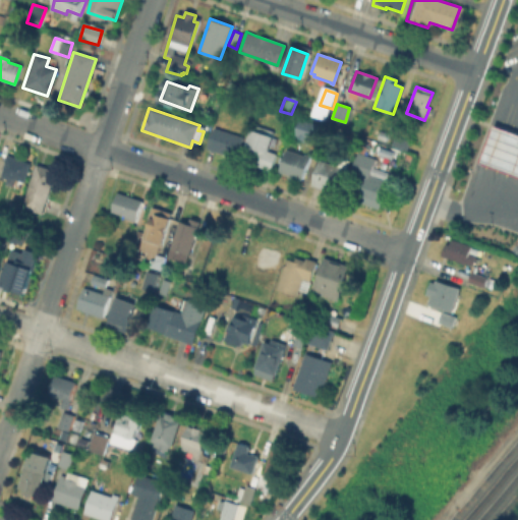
[(319,125),(312,142),(306,140),(305,141),(294,137),(300,119),(319,125)]
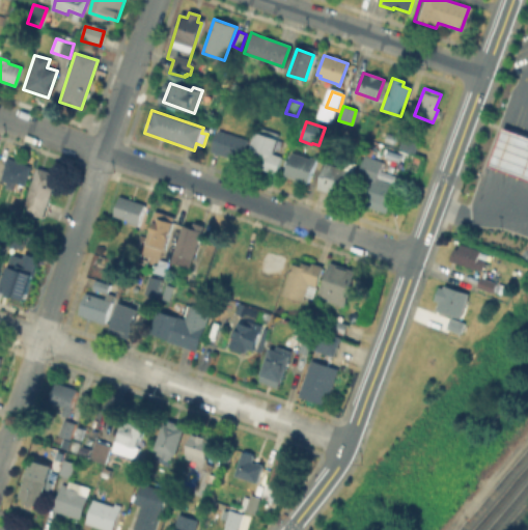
[(500,126),(527,135),(527,178),(487,164),(500,126)]
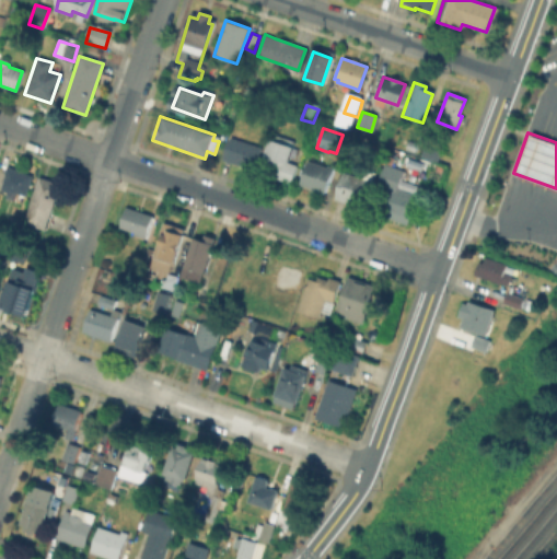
[(258,175),(273,136),(292,141),(290,147),(300,150),(289,184),(258,175)]
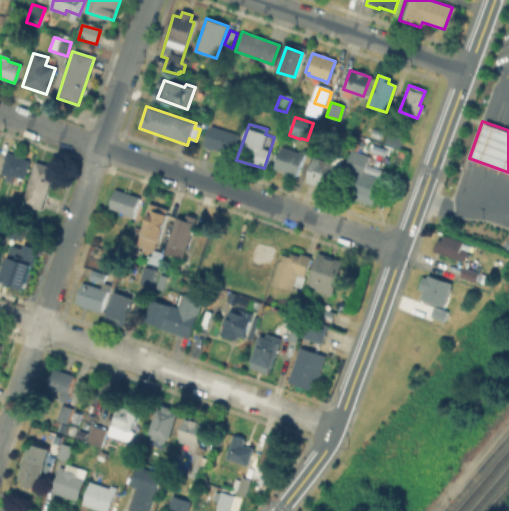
[(203,146),(210,127),(236,136),(230,155),(203,146)]
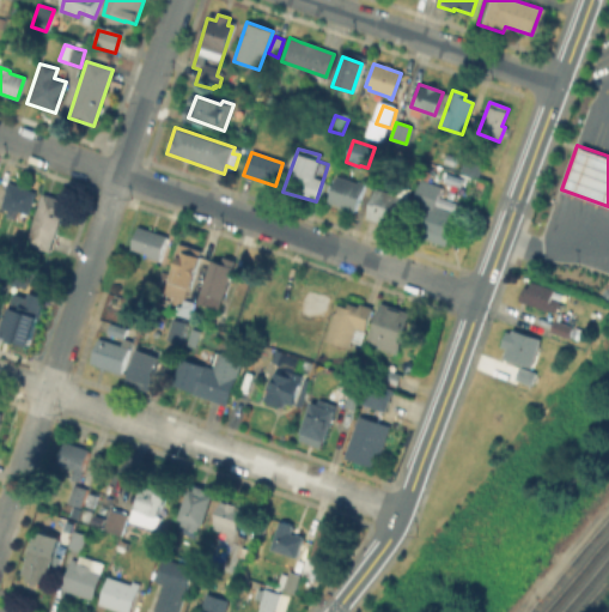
[(458,170),(462,159),(481,167),(477,177),(458,170)]
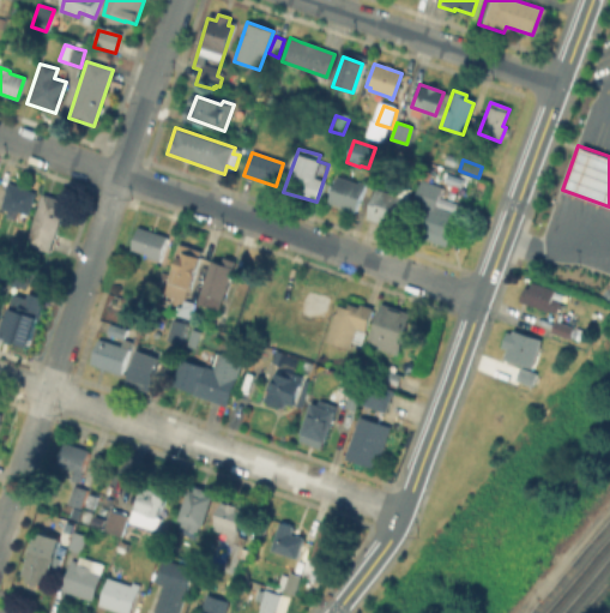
[(336,176),(363,186),(354,212),(326,203),(336,176)]
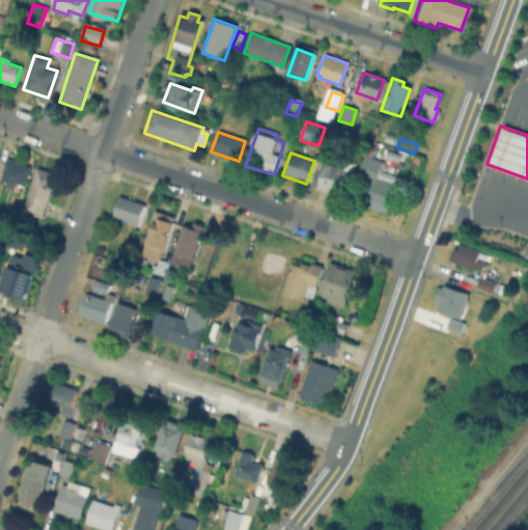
[(368,193),(363,192),(367,179),(358,176),(365,156),(383,162),(377,180),(393,187),(383,215),(363,207),(368,193)]
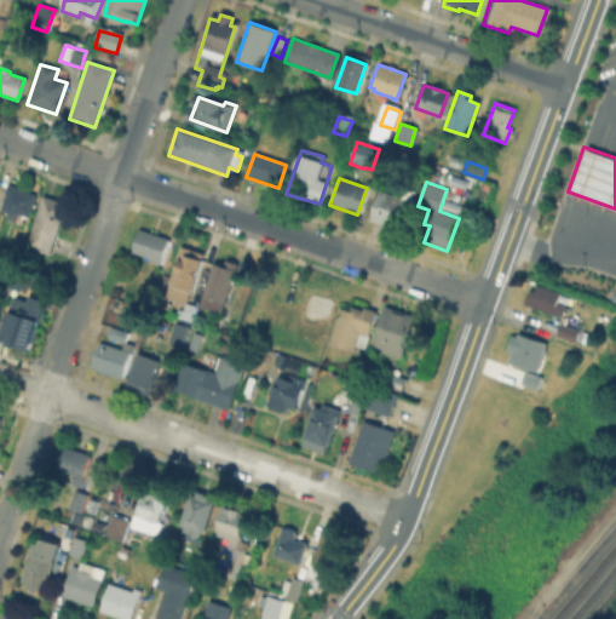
[(6,212),(0,210),(0,206),(7,185),(34,194),(28,217),(7,210),(6,212)]
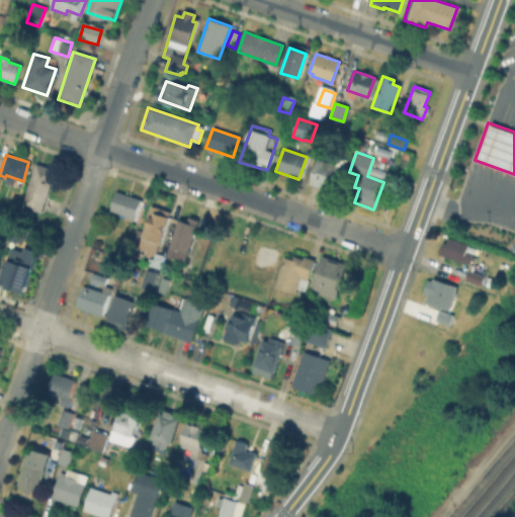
[(319,160),(330,164),(333,158),(347,163),(336,193),(310,184),(319,160)]
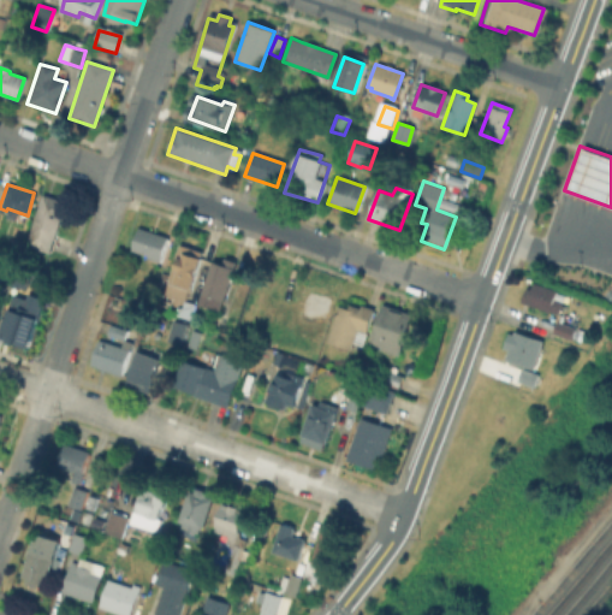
[(25,244),(36,214),(35,214),(42,196),(65,203),(47,253),(25,244)]
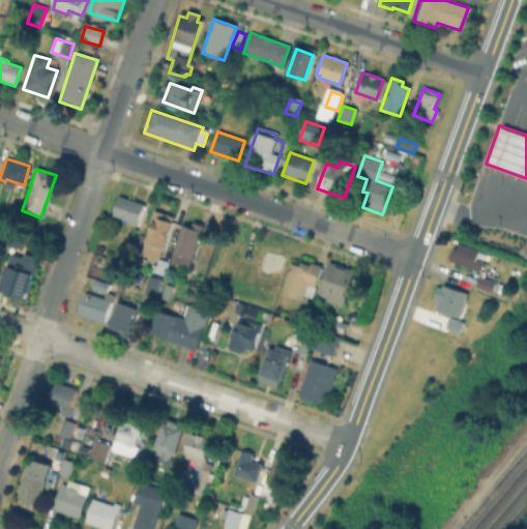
[(119,197),(143,204),(136,226),(112,217),(119,197)]
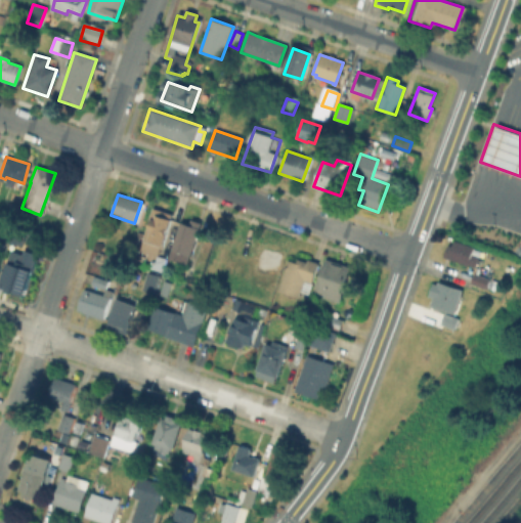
[(142,242),(147,226),(149,227),(152,221),(148,220),(153,209),(170,215),(157,255),(143,250),(145,243),(142,242)]
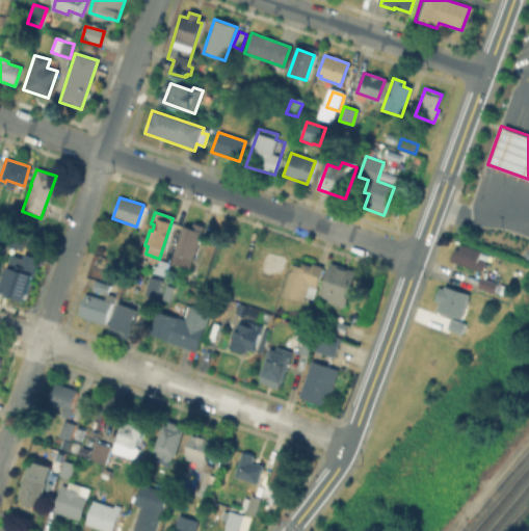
[(184,227),(193,229),(194,224),(203,227),(188,268),(172,263),(184,227)]
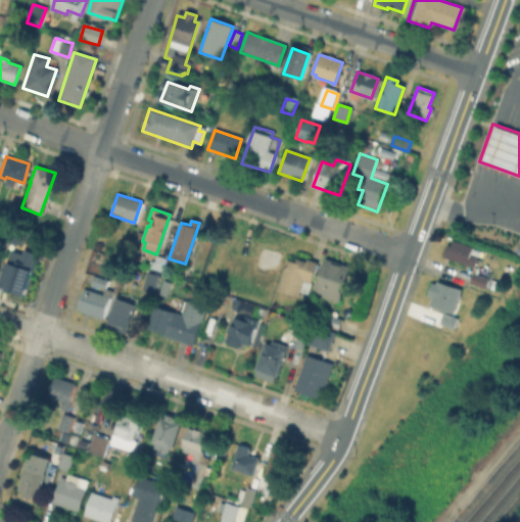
[(474,248),(471,255),(477,257),(473,268),(443,257),(447,244),(448,245),(450,240),(474,248)]
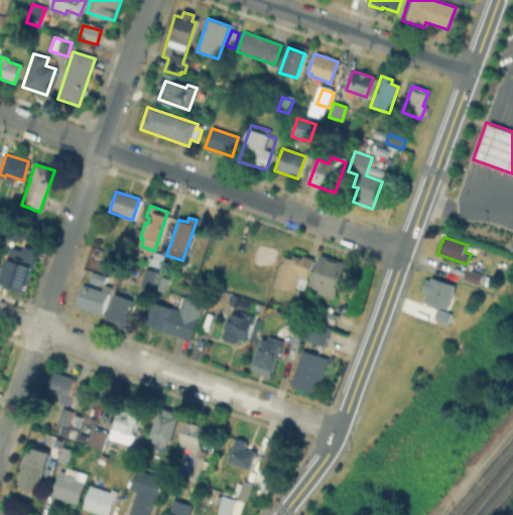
[(253,251),(252,250),(256,240),(278,247),(266,284),(244,277),(253,251)]
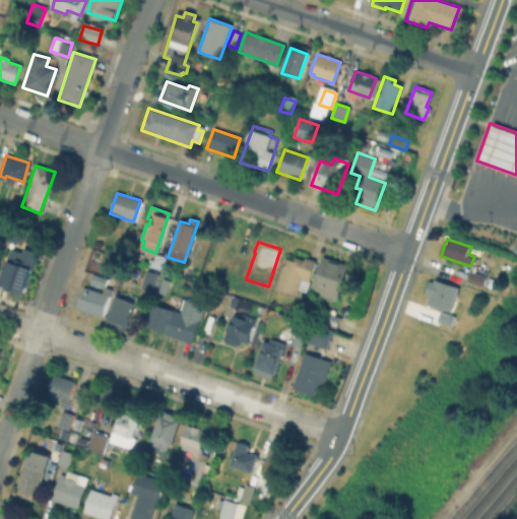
[(287,255),(305,261),(306,258),(316,262),(305,294),(297,290),(295,296),(275,289),(287,255)]
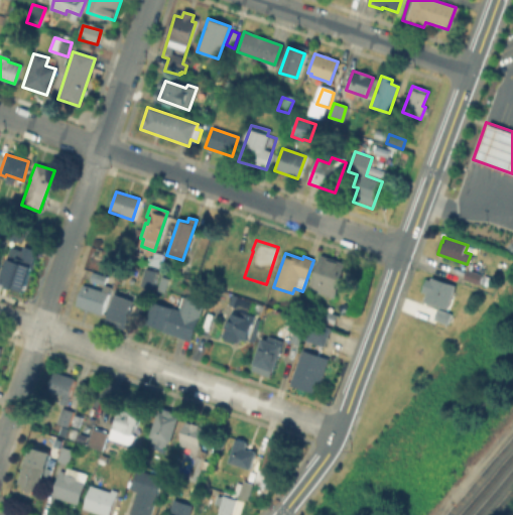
[(230,255),(238,257),(233,273),(225,270),(230,255)]
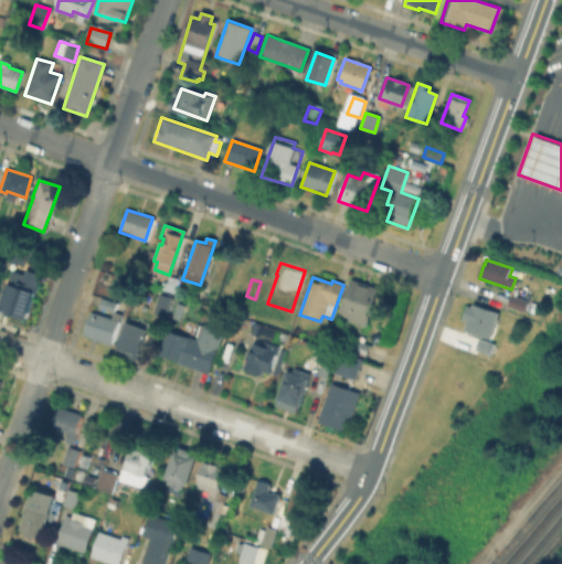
[(341,315),(352,282),(377,290),(364,327),(348,321),(350,317),(341,315)]
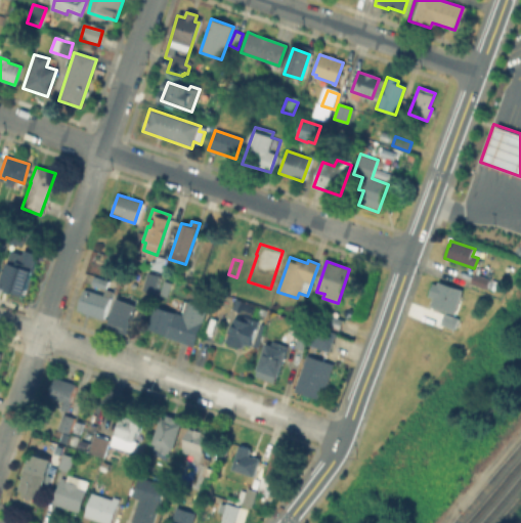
[(7,265),(33,274),(32,275),(35,276),(31,286),(26,284),(23,294),(0,286),(7,265)]
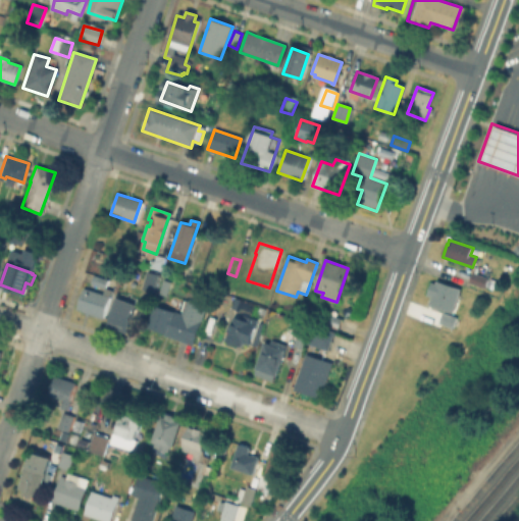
[(138,269),(158,274),(152,293),(134,288),(138,269)]
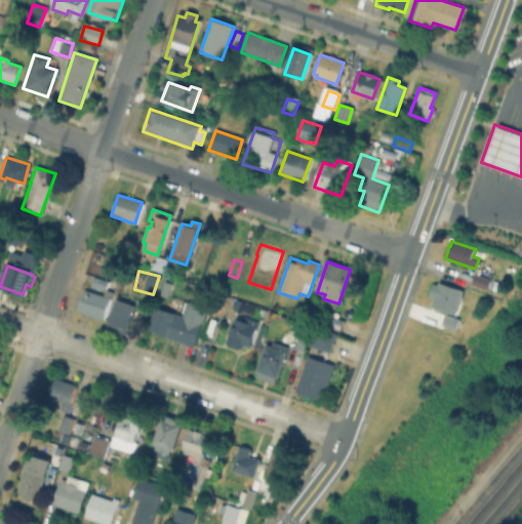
[(470,274),(486,279),(482,289),(467,284),(470,274)]
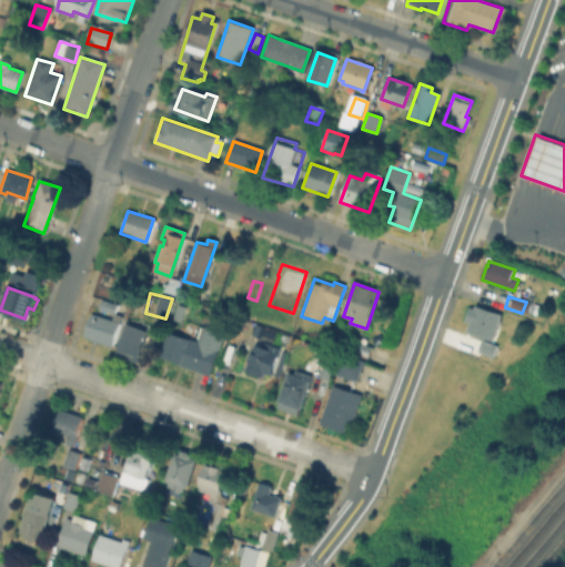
[(98,310),(102,299),(117,304),(112,315),(98,310)]
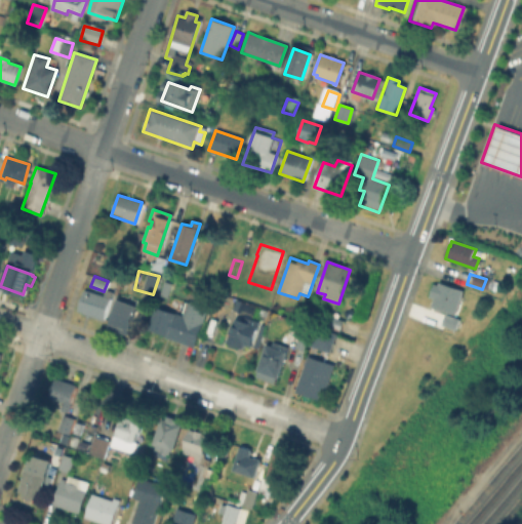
[(450,315),(427,307),(429,297),(425,296),(429,283),(434,284),(435,282),(458,290),(450,315)]
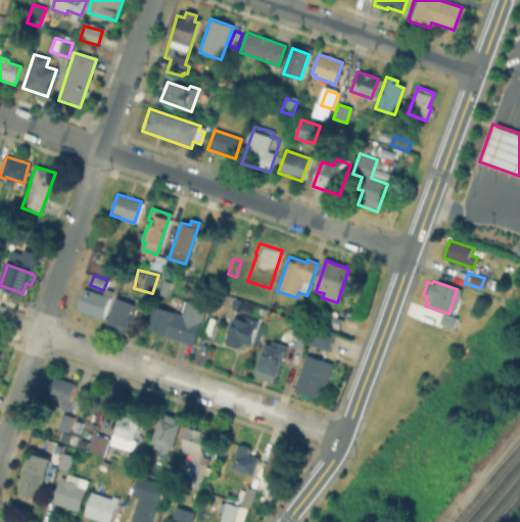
[(84,289),(108,298),(101,319),(83,312),(83,313),(77,310),(84,289)]
